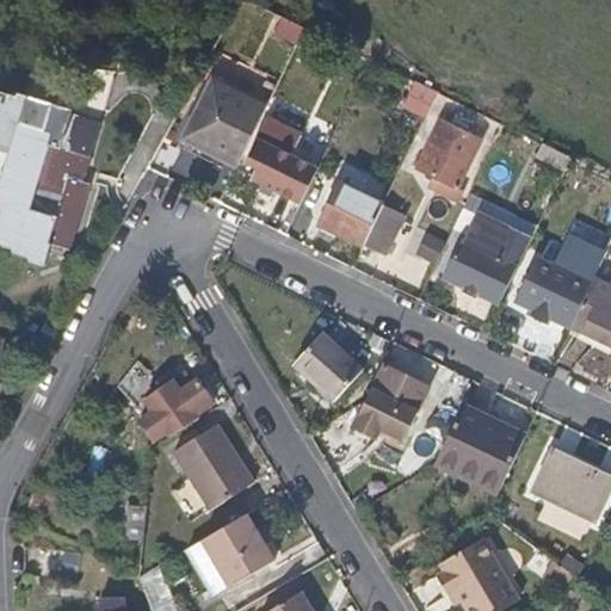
[(312,53),(320,36),(303,28),(296,44),(312,53)]
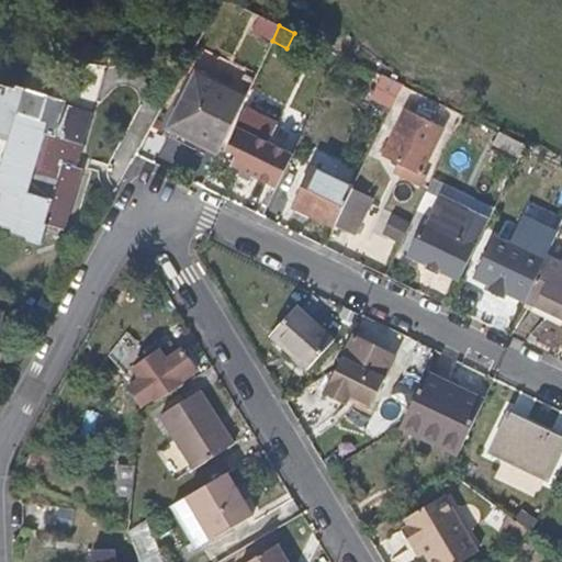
[(389,108),(400,85),(351,60),(339,82),(370,99),(389,108)]
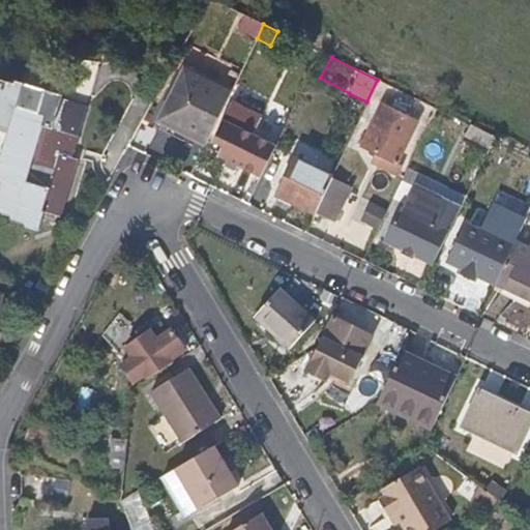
[(205,145),(231,91),(201,77),(183,67),(157,121),(190,139),(205,145)]
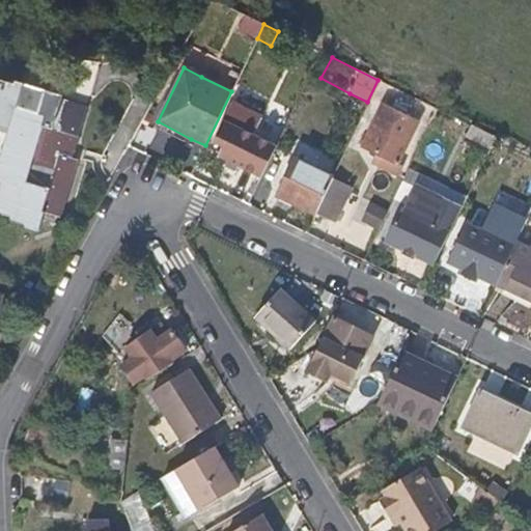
[(84,132),(88,116),(92,104),(66,94),(67,90),(40,83),(19,76),(17,80),(0,75),(0,205),(9,210),(11,215),(22,219),(24,223),(37,228),(45,206),(59,212),(70,182),(78,154),(77,154),(66,149),(75,129),(84,132)]
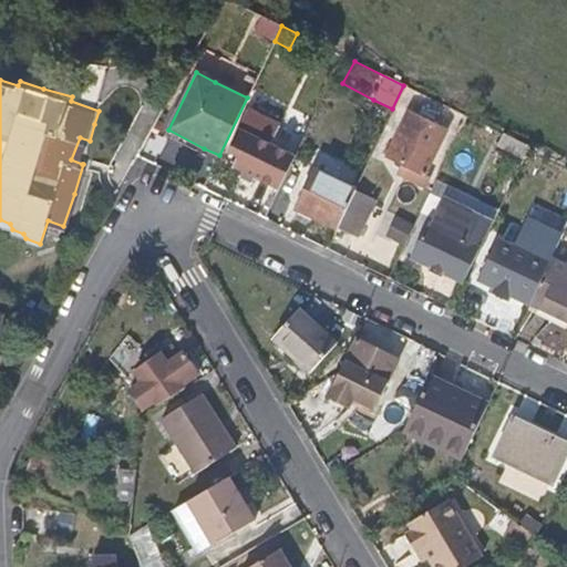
[(269,145),(277,127),(247,113),(227,152),(238,158),(233,167),(265,184),(278,192),(294,160),(269,145)]
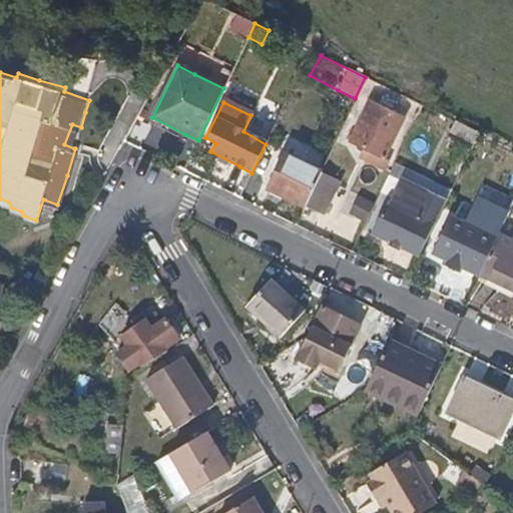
[(385,157),(403,118),(369,102),(350,140),(385,157)]
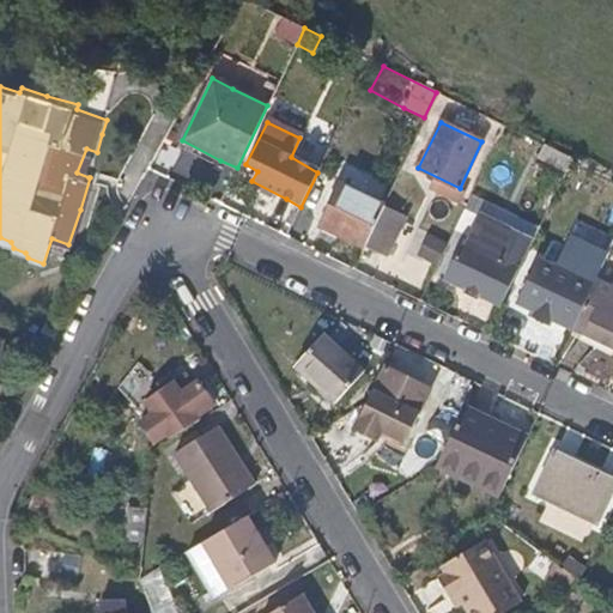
[(566,170),(572,158),(545,145),(539,157),(566,170)]
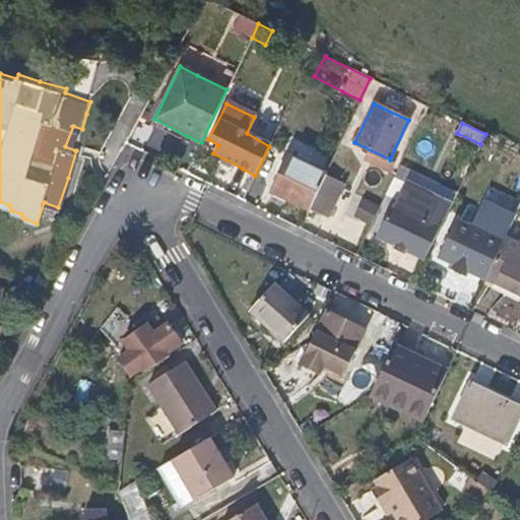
[(75,150),(82,129),(73,126),(65,146),(75,150)]
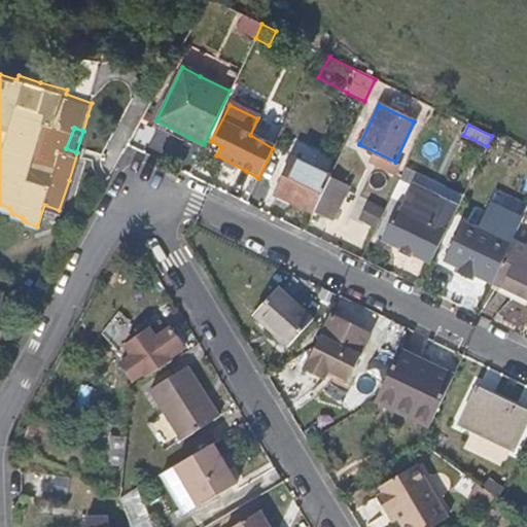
[(313,212),(330,176),(292,159),(275,195),(313,212)]
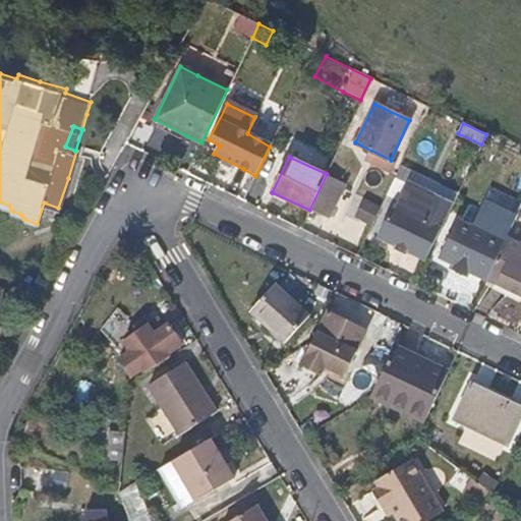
[(328,219),(345,183),(327,174),(309,210),(328,219)]
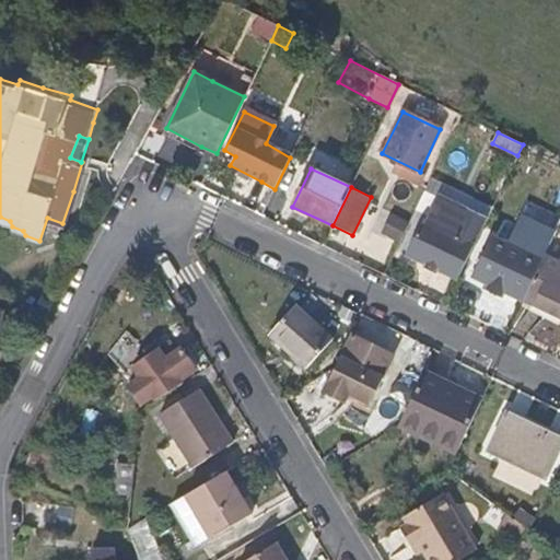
[(451,234),(464,211),(443,199),(429,223),(451,234)]
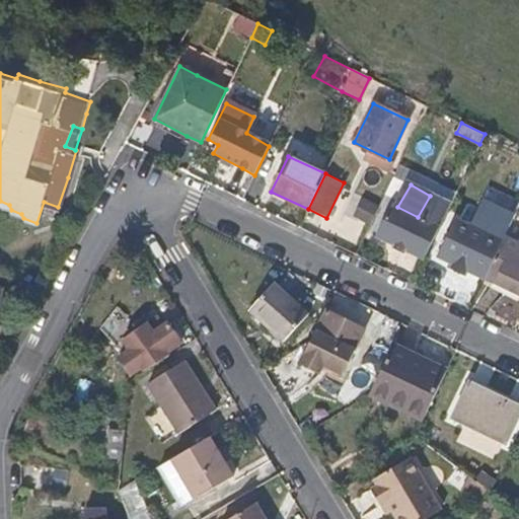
[(422,260),(445,214),(450,203),(431,193),(430,196),(418,217),(397,207),(390,203),(378,227),(374,235),(398,247),(422,260)]
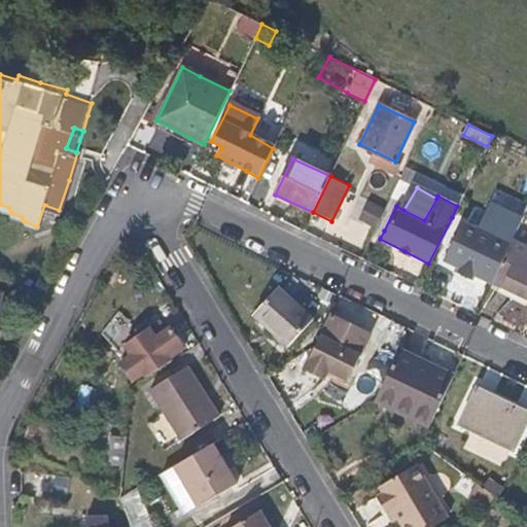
[(491,282),(512,240),(521,220),(490,204),(478,230),(463,222),(446,259),(478,276),(491,282)]
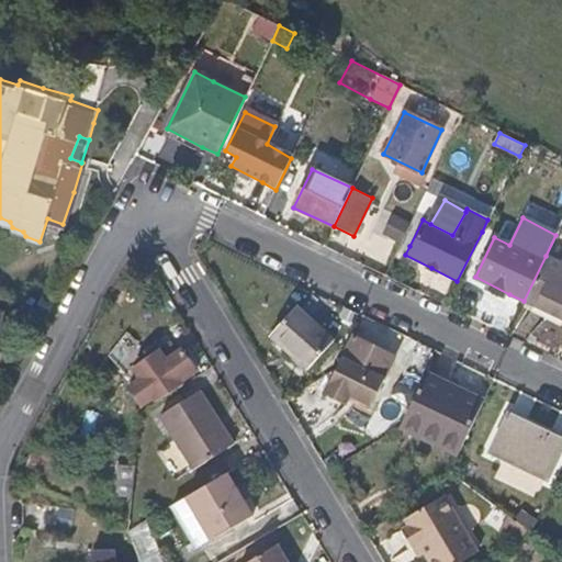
[(561,318),(561,263),(546,256),(524,301),(561,318)]
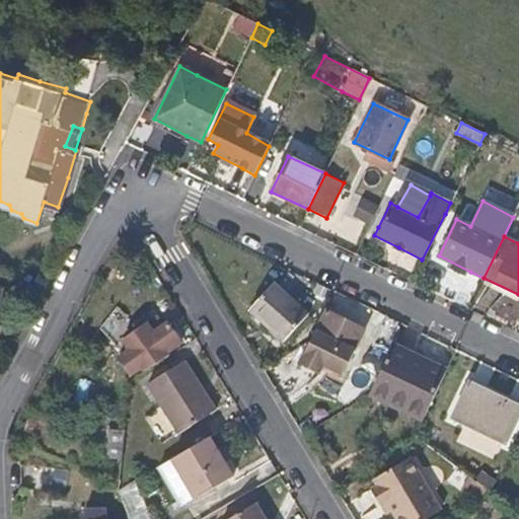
[(45,287),(52,276),(39,269),(32,279),(45,287)]
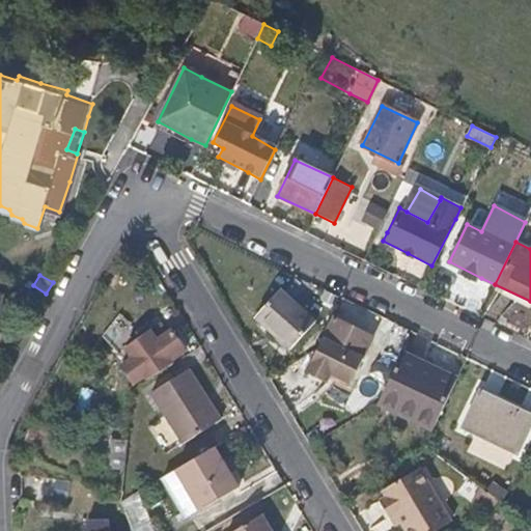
[(315,324),(280,291),(257,315),(275,331),(272,335),(290,352),(315,324)]
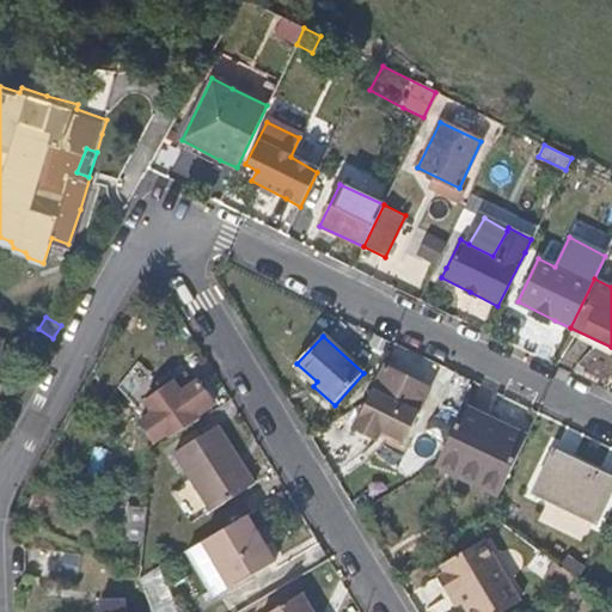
[(420,426),(433,398),(427,396),(430,391),(385,367),(372,393),(353,430),(377,442),(383,432),(409,446),(420,426)]
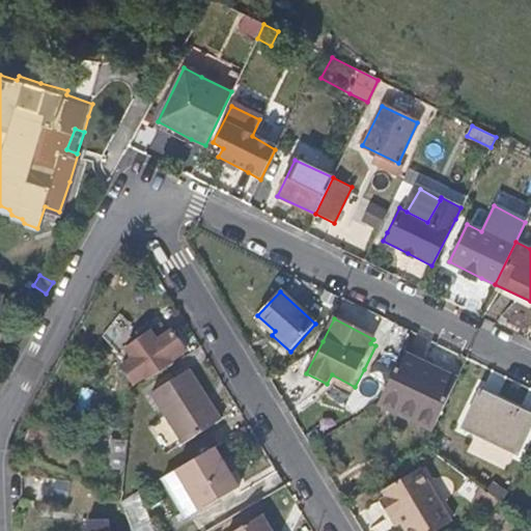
[(157,341),(167,332),(159,323),(148,330),(157,341)]
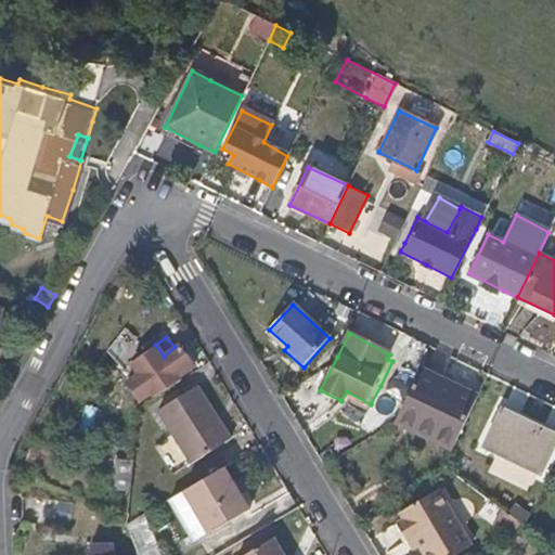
[(178,375),(194,364),(179,345),(175,347),(164,357),(155,345),(130,364),(139,375),(126,385),(138,401),(151,392),(153,396),(180,378),(178,375)]
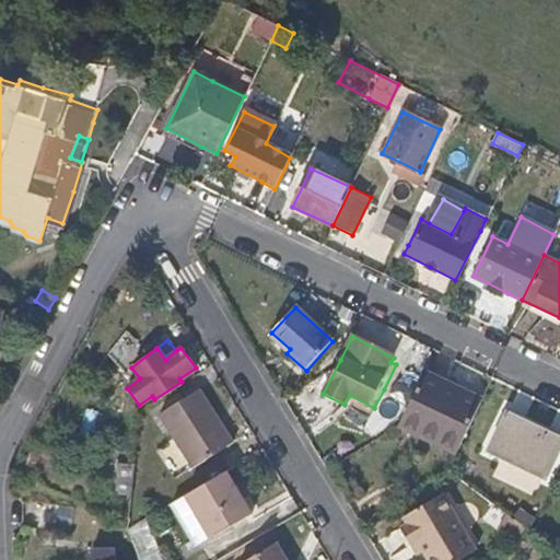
[(455,454),(477,409),(420,382),(398,426),(455,454)]
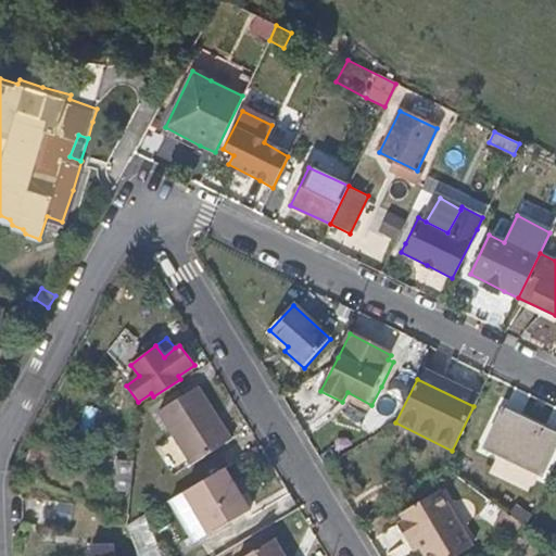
[(232,441),(199,386),(165,406),(198,460),(232,441)]
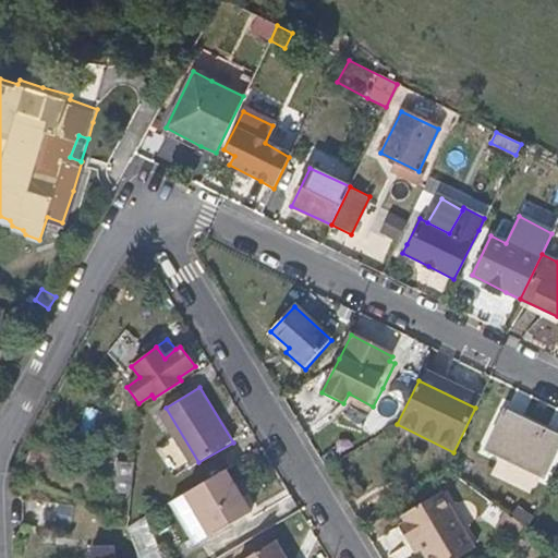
[(543,475),(557,444),(557,438),(504,413),(487,448),(543,475)]
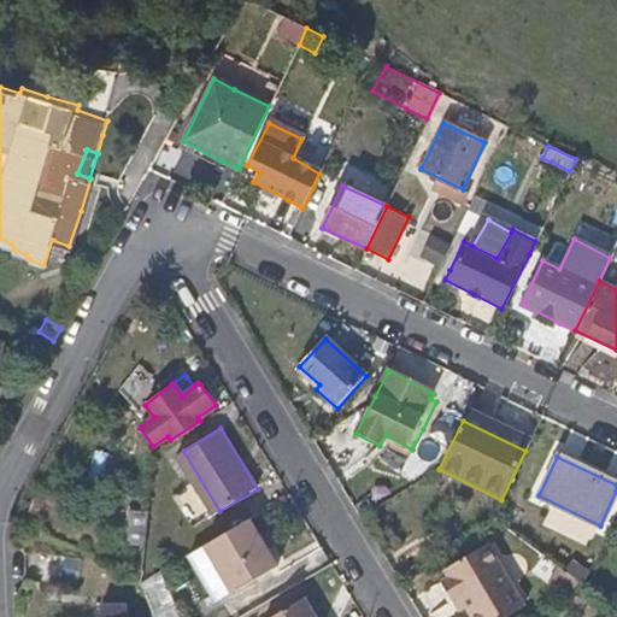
[(272,566),(246,518),(200,541),(223,583),(248,570),(252,577),(272,566)]
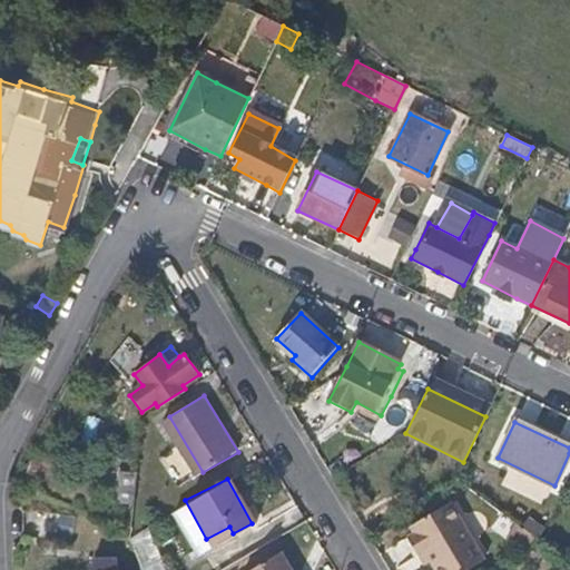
[(471,569),(488,561),(452,503),(410,528),(413,536),(408,538),(420,559),(426,554),(431,563),(434,569),(471,569)]
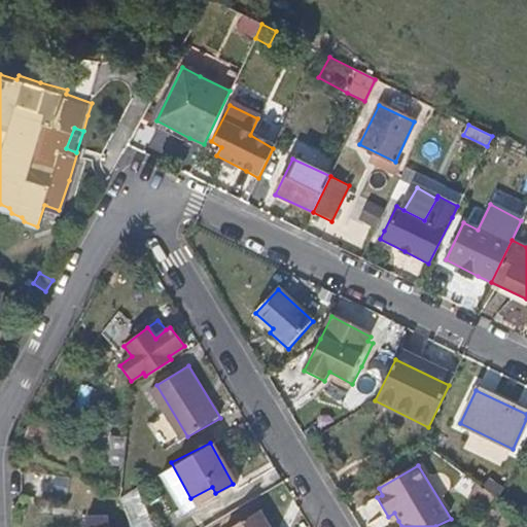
[(502,501),(476,482),(467,494),(489,511),(502,501)]
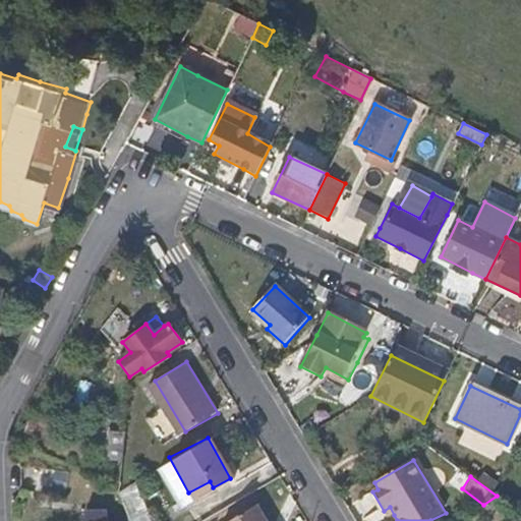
[(191,499),(213,487),(210,481),(188,493),(191,499)]
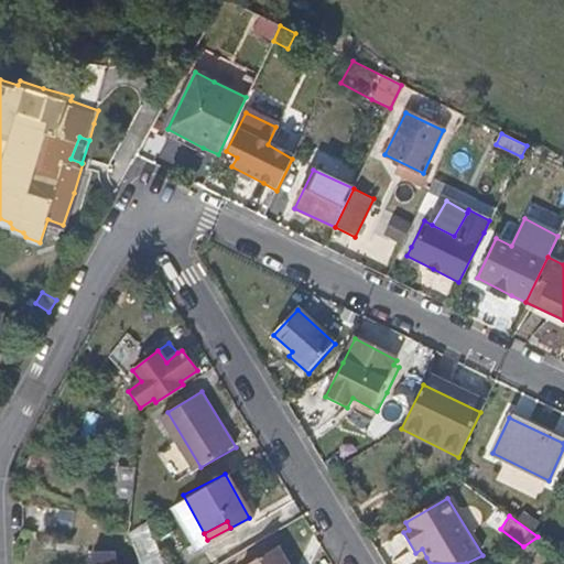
[(289,563),(278,545),(246,563),(289,563)]
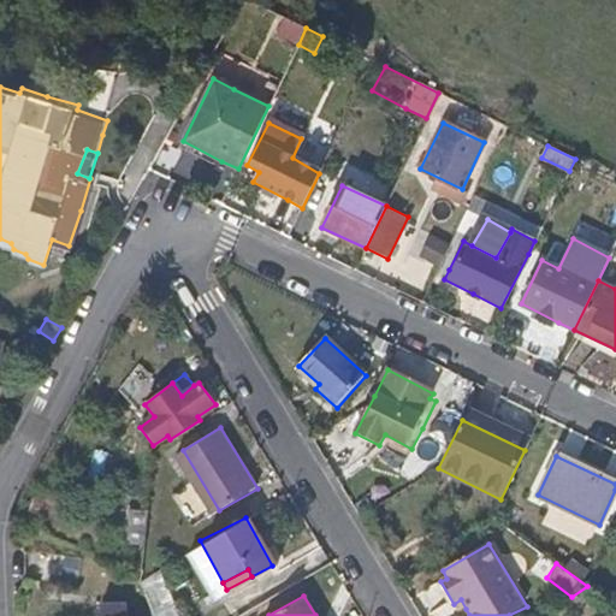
[(466,609),(461,599),(454,604),(460,614),(466,609)]
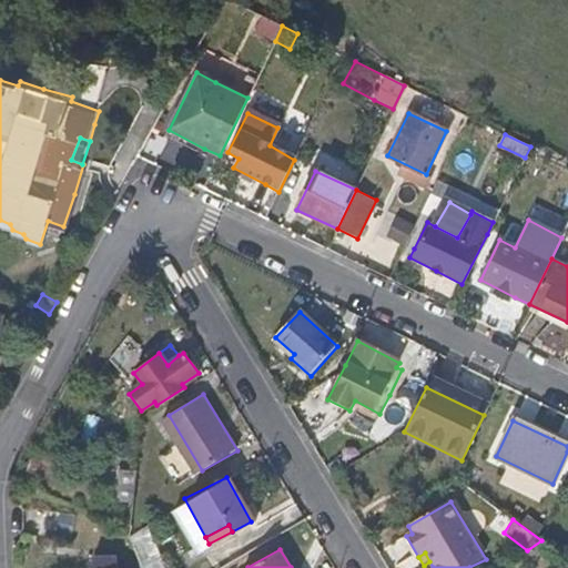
[(114,567),(114,556),(91,557),(91,567),(114,567)]
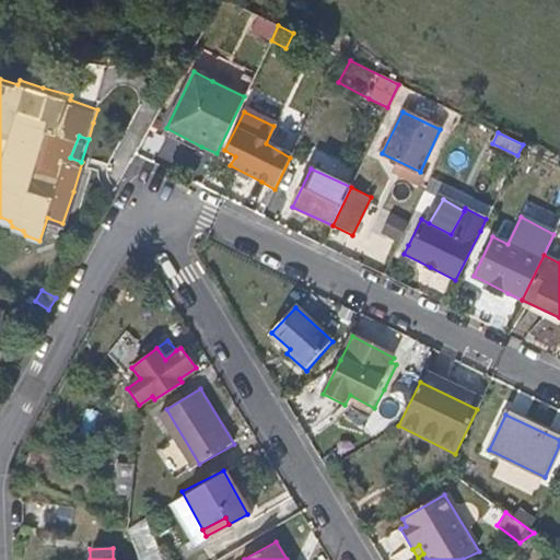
[(138,559),(133,548),(113,548),(113,559),(138,559)]
